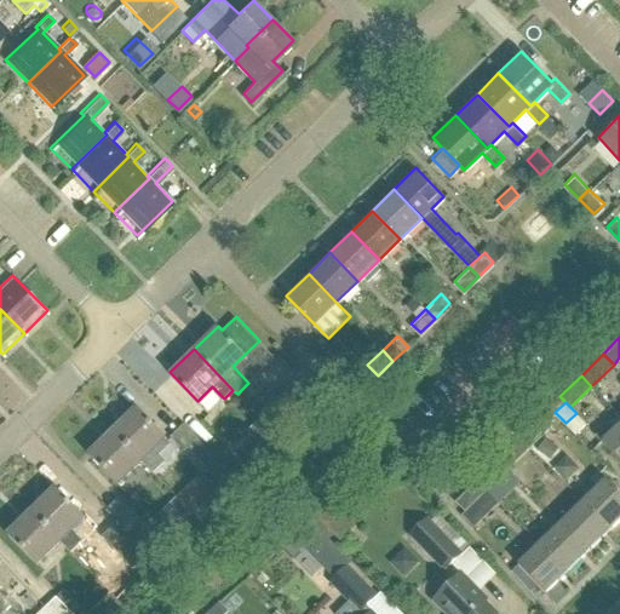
[(112,429),(141,458),(165,434),(137,405),(112,429)]
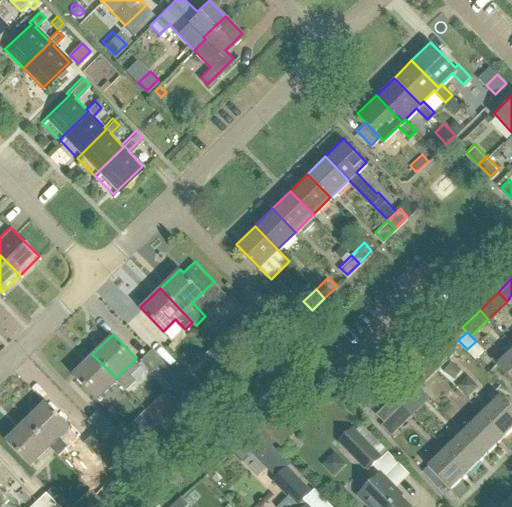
[(511,340),(505,348),(508,350),(496,361),(511,377),(511,340)]
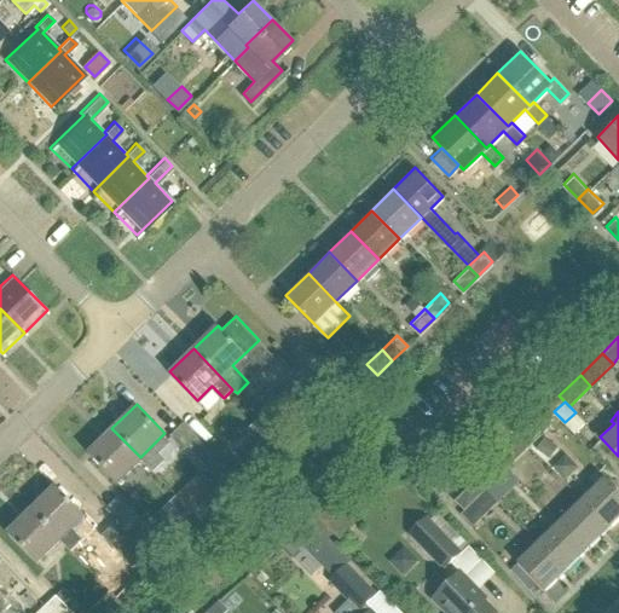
[(520,434),(530,444),(551,422),(542,412),(520,434)]
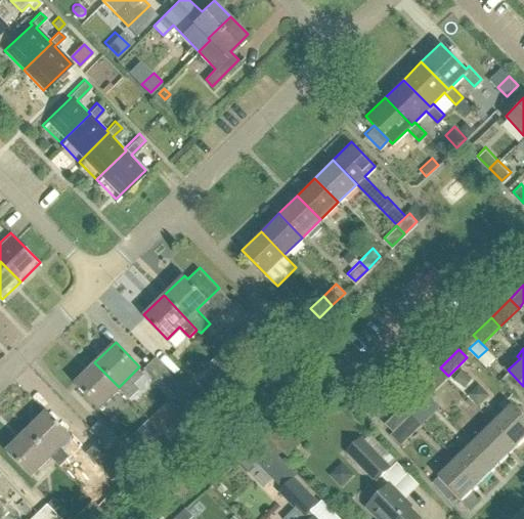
[(218,372),(229,361),(220,351),(209,361),(218,372)]
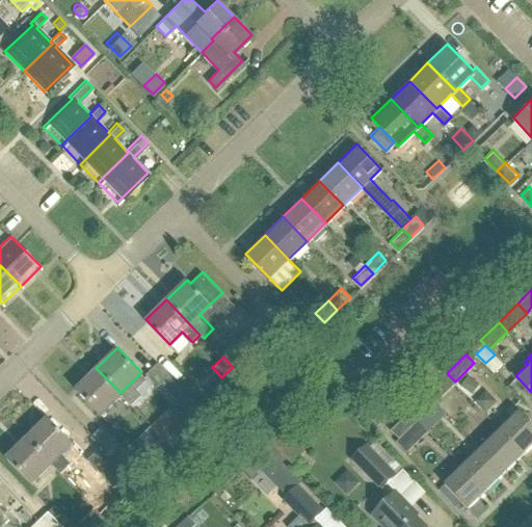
[(100,413),(121,393),(96,368),(76,388),(100,413)]
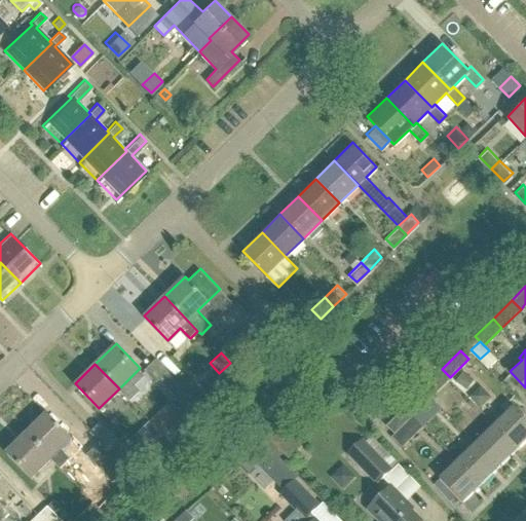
[(155,367),(146,375),(160,389),(170,381),(155,367)]
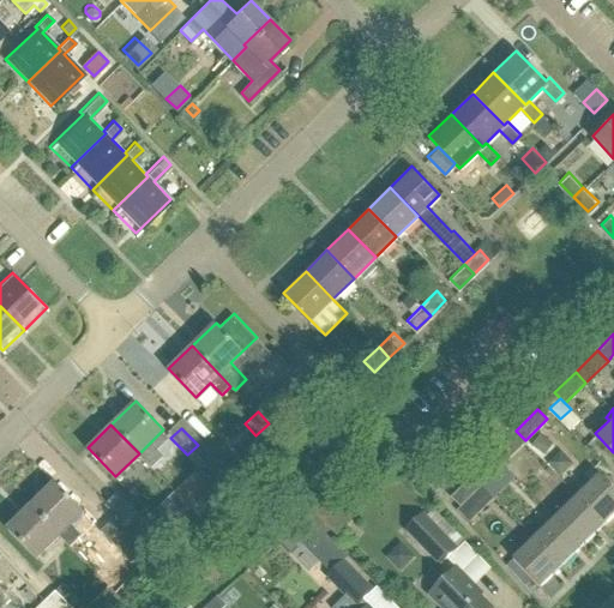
[(504,462),(525,440),(516,431),(494,451),(504,462)]
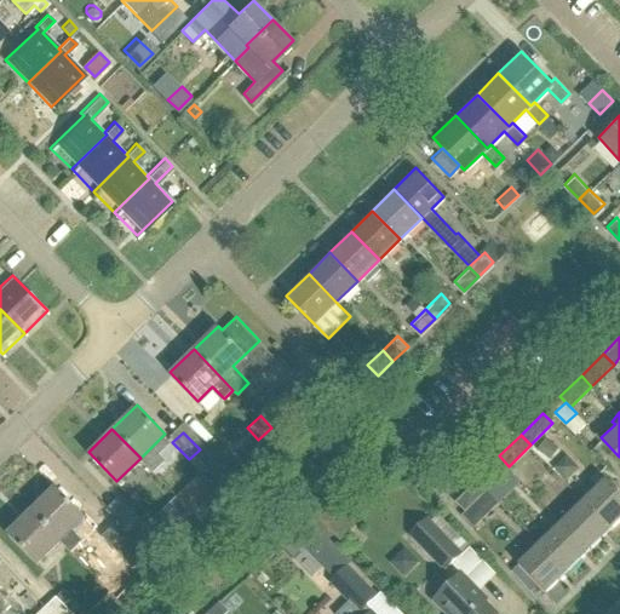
[(544,436),(538,447),(550,455),(556,445),(544,436)]
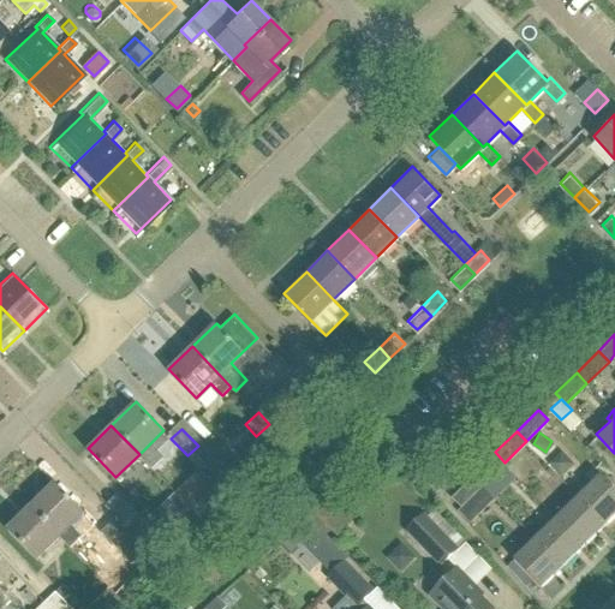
[(219,475),(228,465),(206,441),(195,451),(219,475)]
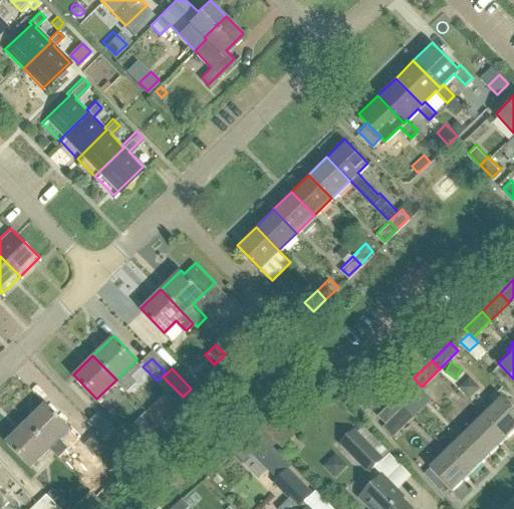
[(404,404),(422,387),(414,377),(396,396),(404,404)]
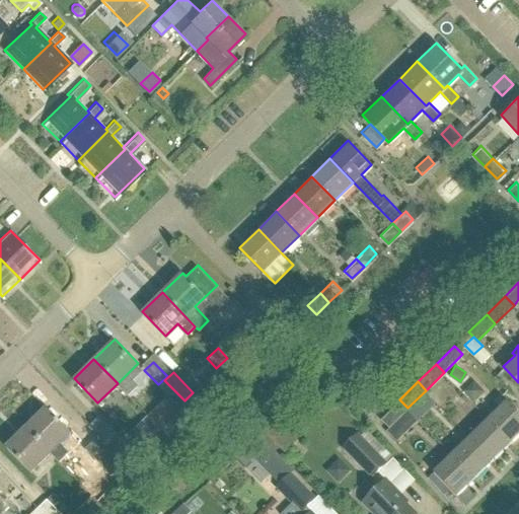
[(500,405),(488,417),(511,440),(518,432),(518,412),(506,398),(500,392),(493,398),(500,405)]
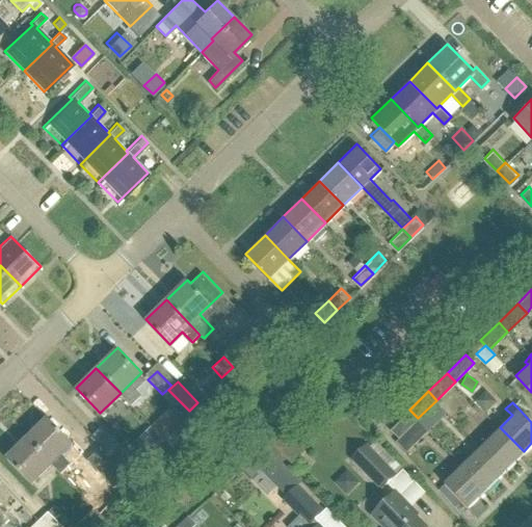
[(399,437),(418,418),(409,410),(391,428),(399,437)]
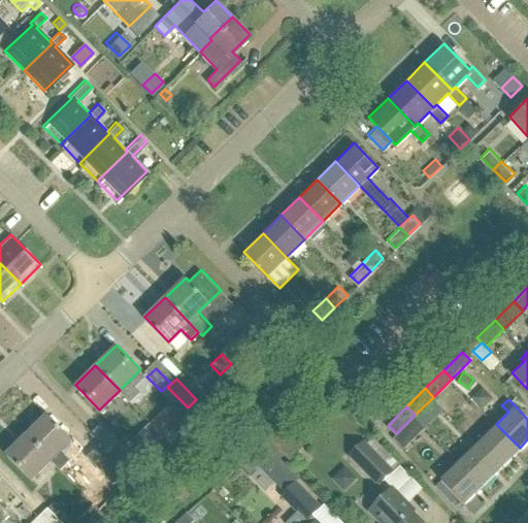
[(27,433),(51,458),(51,457),(62,468),(72,459),(61,448),(71,437),(47,413),(27,433)]
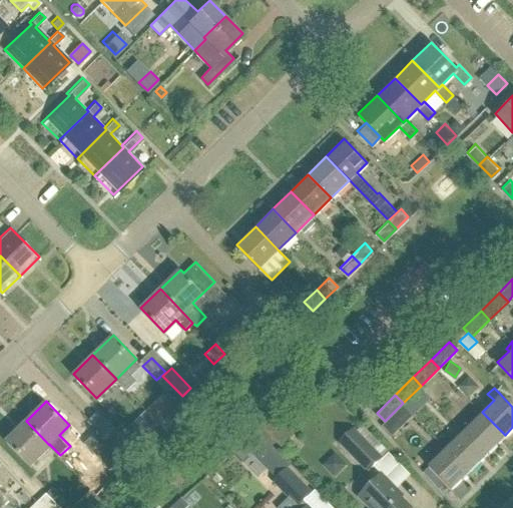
[(487,453),(505,435),(482,412),(464,429),(487,453)]
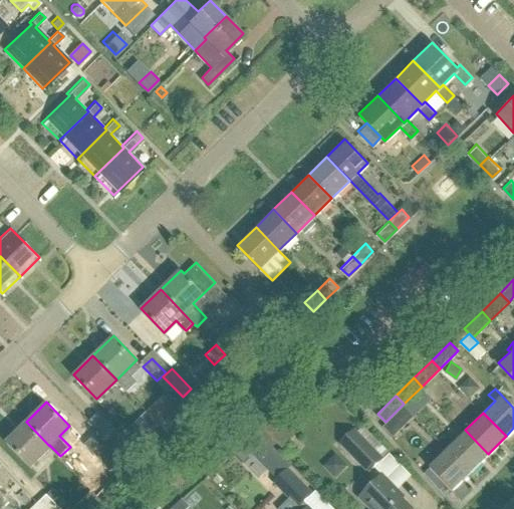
[(295,434),(277,416),(265,429),(283,446),(295,434)]
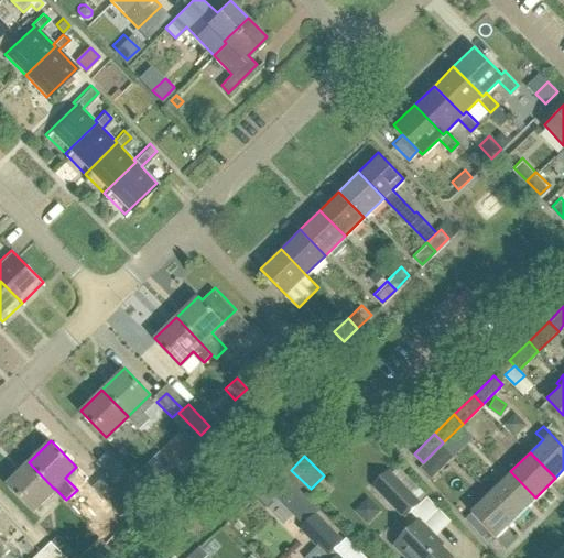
[(32,510),(54,489),(29,462),(7,484),(32,510)]
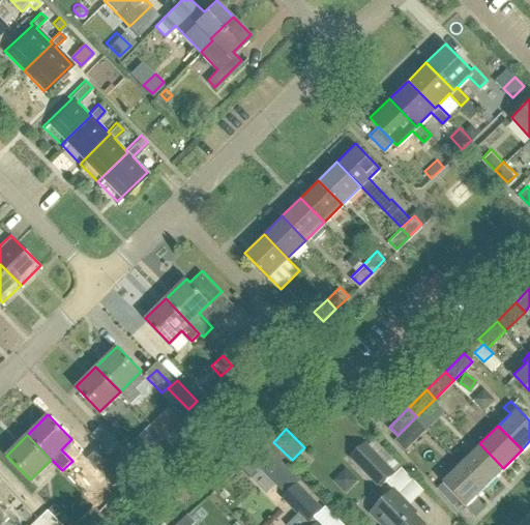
[(484,486),(503,468),(479,443),(461,462),(484,486)]
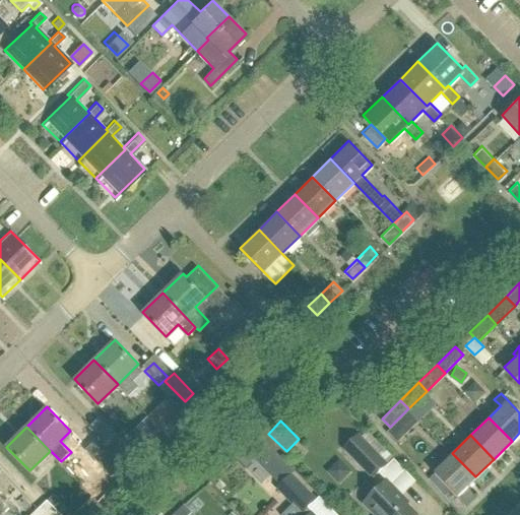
[(375,477),(387,465),(356,436),(344,448),(375,477)]
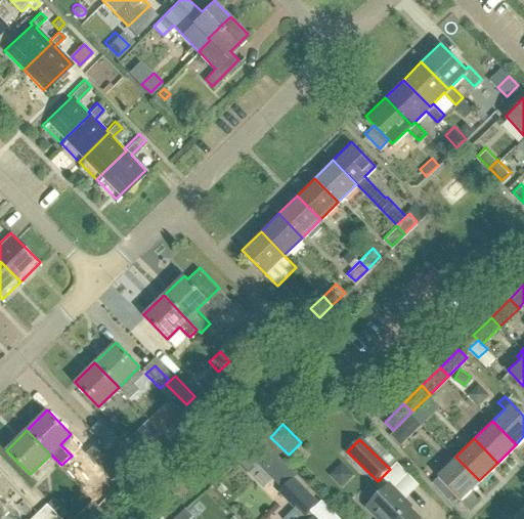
[(284,459),(266,440),(253,453),(270,472),(284,459)]
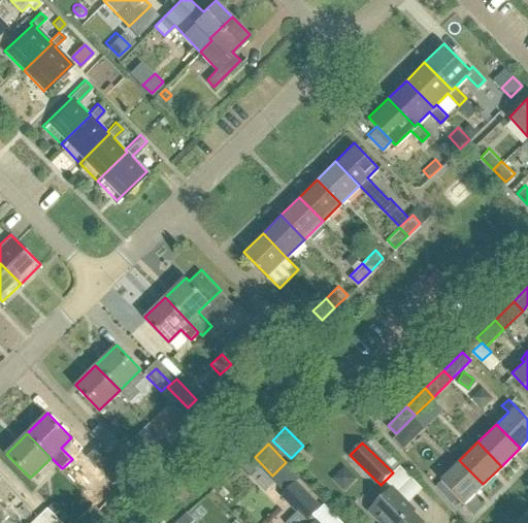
[(464,502),(483,484),(459,460),(440,478),(464,502)]
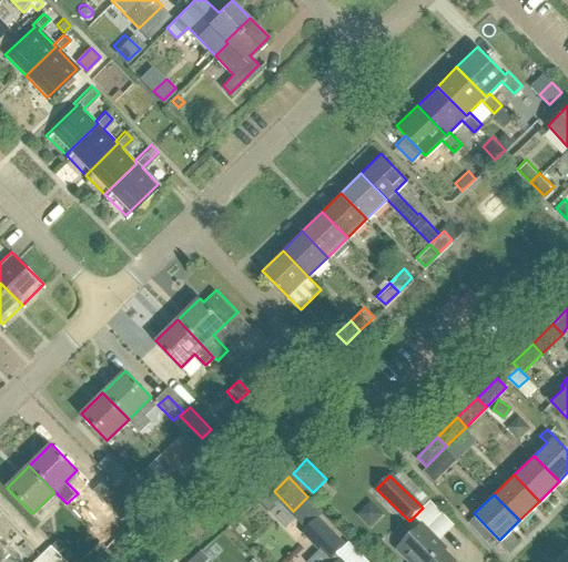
[(317,513),(302,529),(321,549),(308,561),(345,561),(335,551),(345,541),(317,513)]
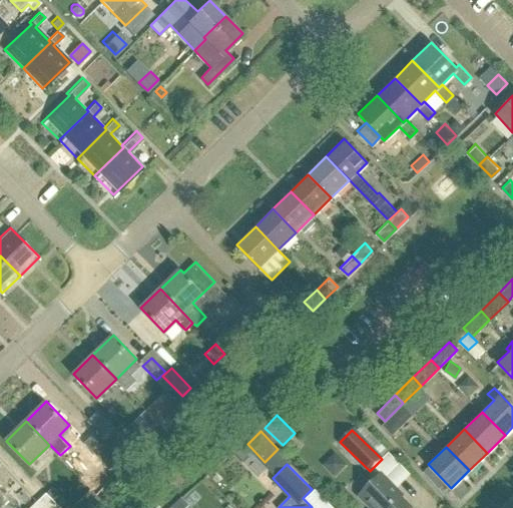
[(407,507),(411,505),(394,488),(397,486),(382,470),(358,493),(371,507),(407,507)]
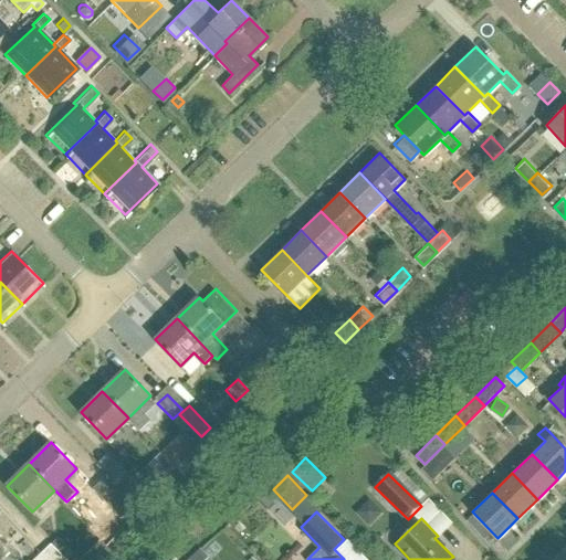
[(0,539),(0,559),(10,550),(2,541),(0,539)]
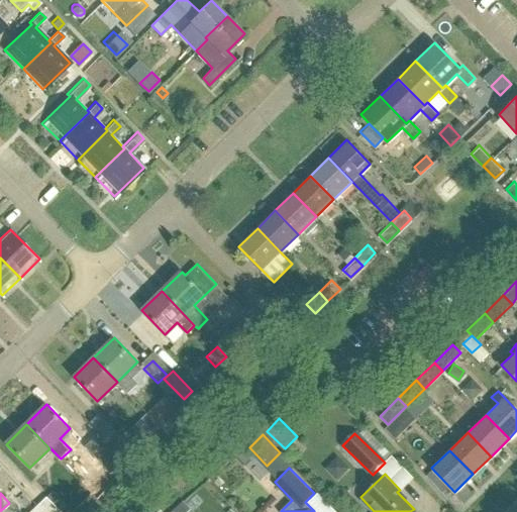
[(37,504),(45,511),(61,511),(45,496),(37,504)]
